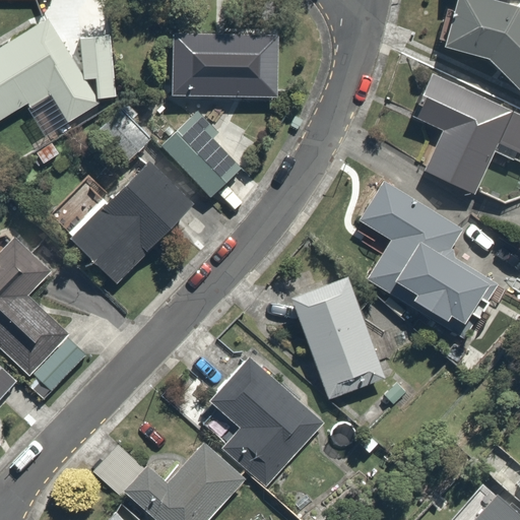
[(519,0),(455,0),(444,45),(496,58),(519,84),(519,0)]
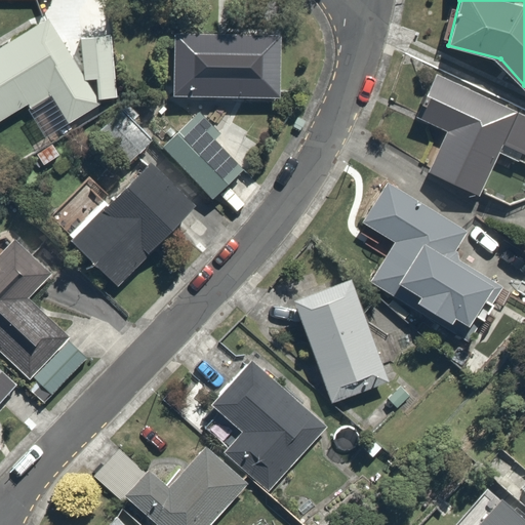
[(51,15),(0,42),(0,120),(52,92),(71,125),(102,108),(51,15)]
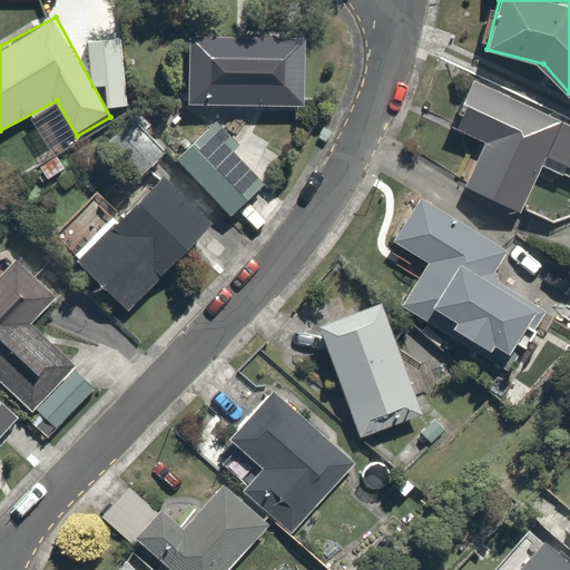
[(119,31),(87,40),(98,86),(130,78),(119,31)]
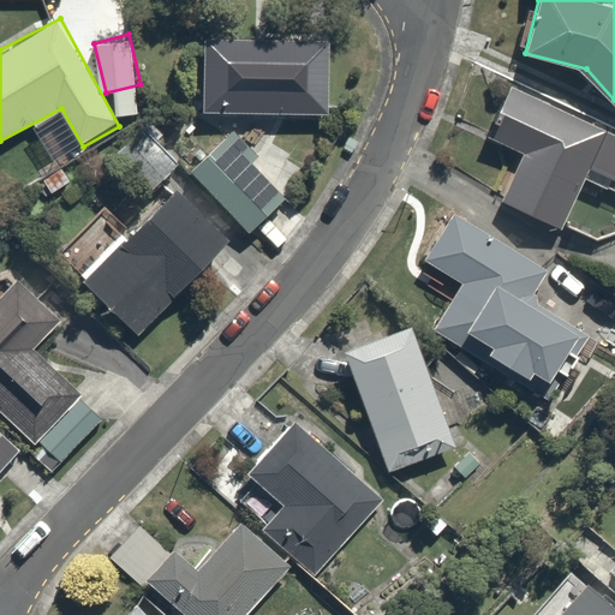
[(335,39),(208,36),(207,112),(334,114),(335,39)]
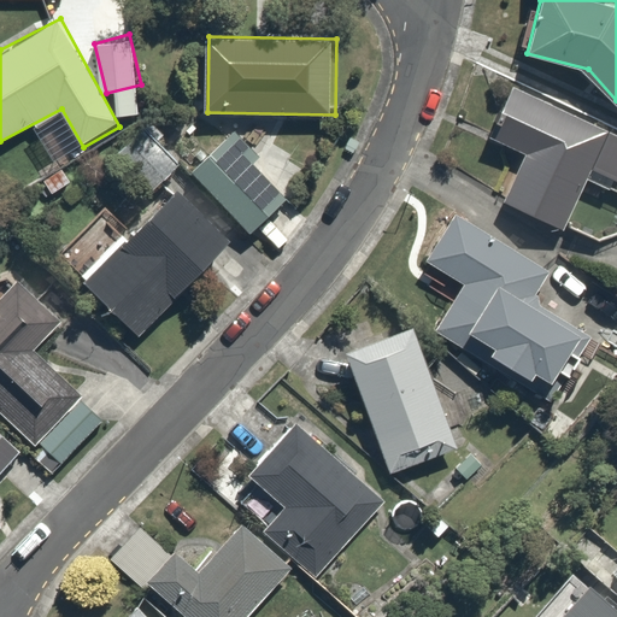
[(616,135),(513,87),(494,128),(529,144),(507,193),(566,221),(588,175),(616,188),(616,135)]
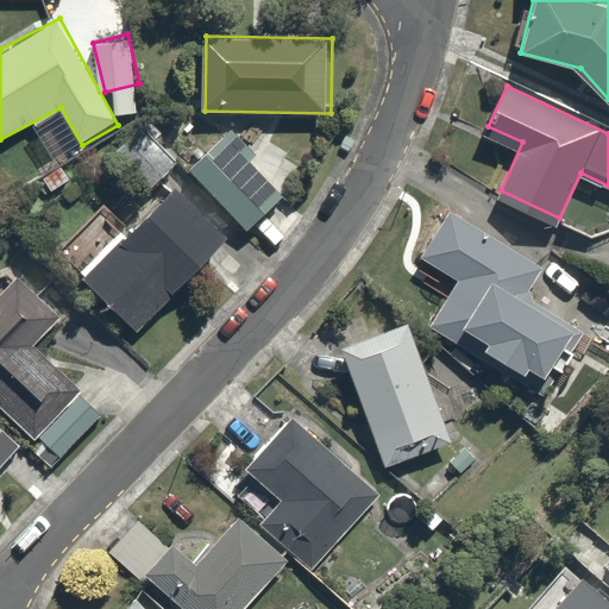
[(184,149),(155,119),(120,155),(150,183),(184,149)]
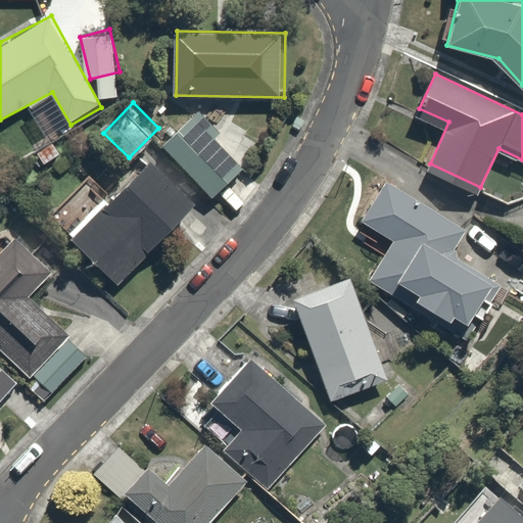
[(248,162),(198,109),(164,141),(215,194),(248,162)]
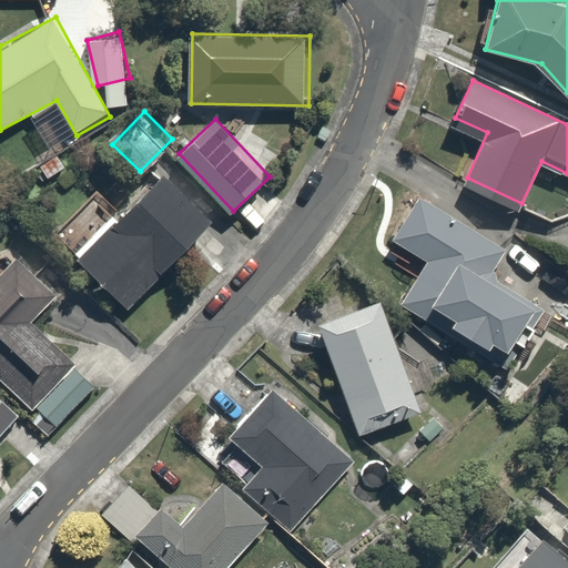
[(166,163),(119,213),(92,188),(56,226),(82,252),(139,305),(222,216),(166,163)]
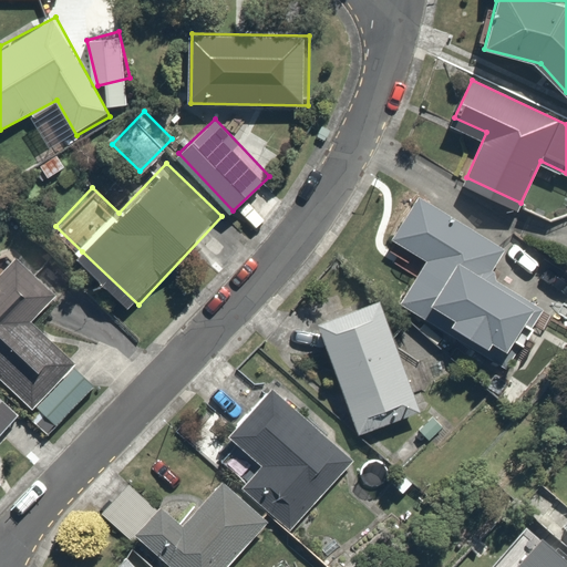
[(512,241),(420,187),(392,235),(426,255),(400,300),(503,360),(538,301),(493,275),(512,241)]
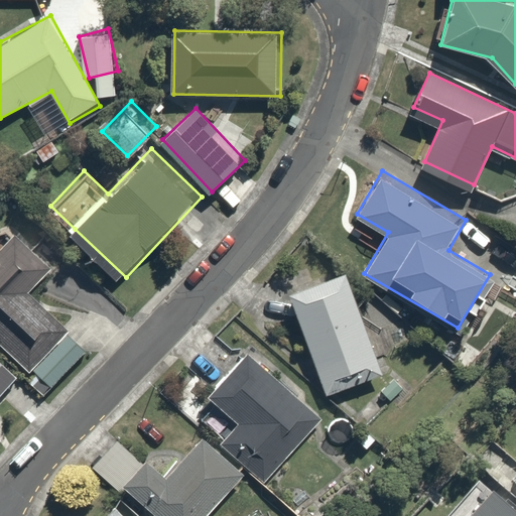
[(0,341),(49,386),(89,344),(32,292),(59,263),(17,225),(0,243),(0,341)]
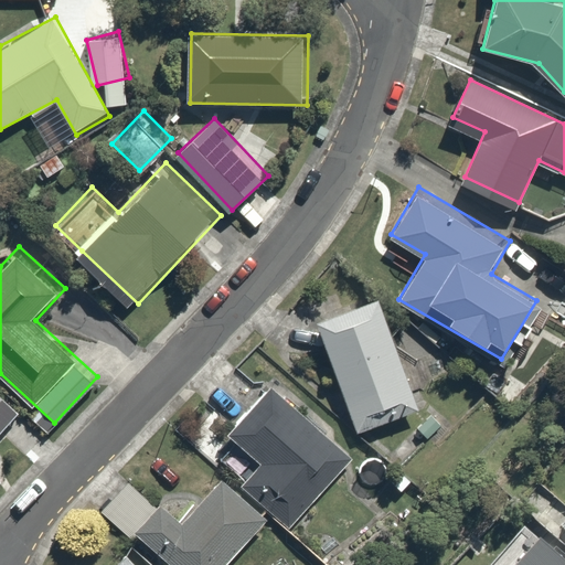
[(379,300),(317,324),(358,433),(418,411),(379,300)]
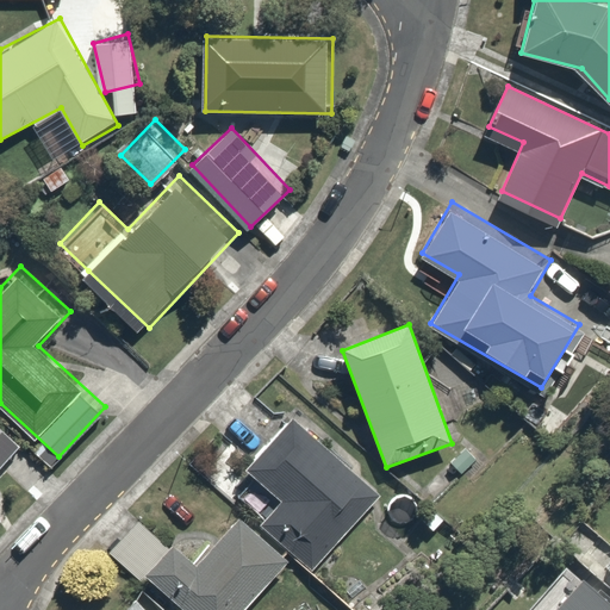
[(384,492),(300,416),(229,493),(246,509),(312,570),(384,492)]
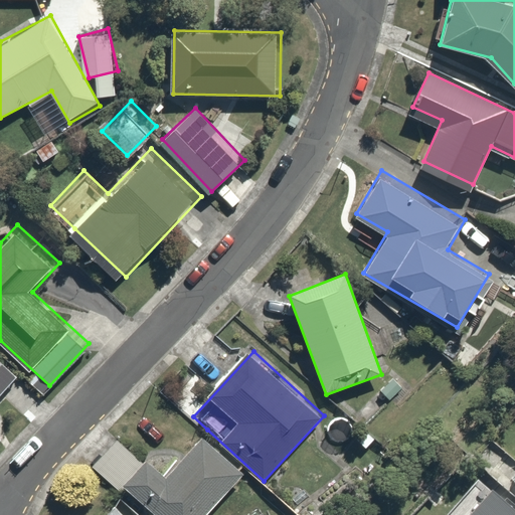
[(200,514),(244,469),(204,431),(166,470),(149,454),(127,477),(167,514),(200,514)]
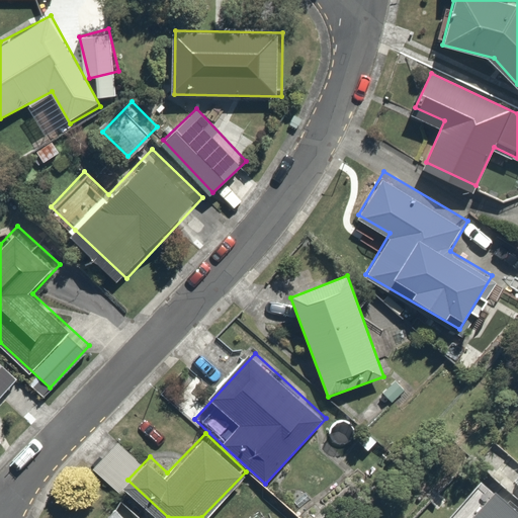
[(517,517),(517,500),(487,473),(448,517),(517,517)]
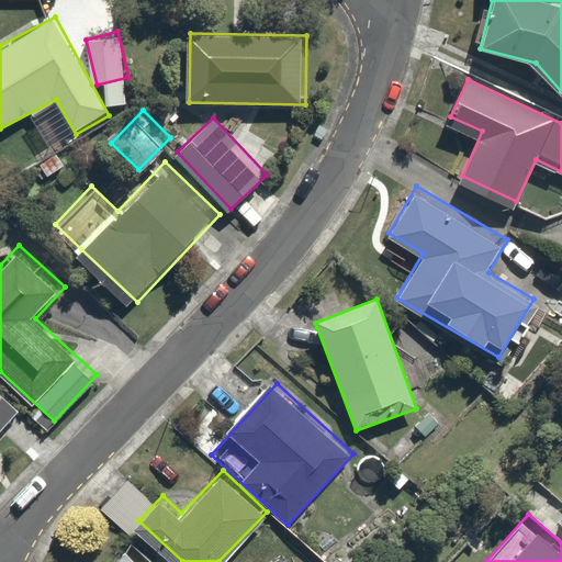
[(146,561),(132,544),(111,561),(146,561)]
